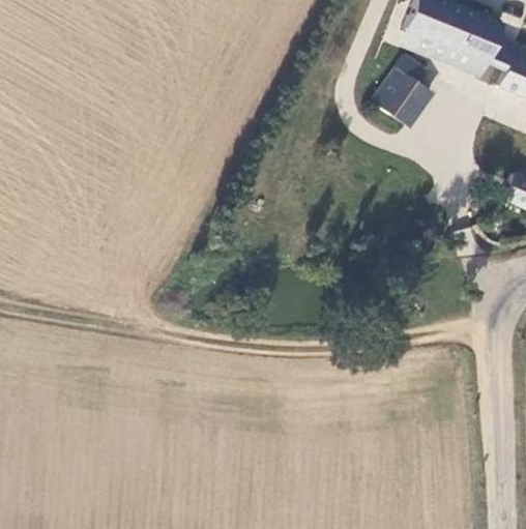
[(441,0),(418,0),(408,29),(484,64),(500,24),(441,0)]
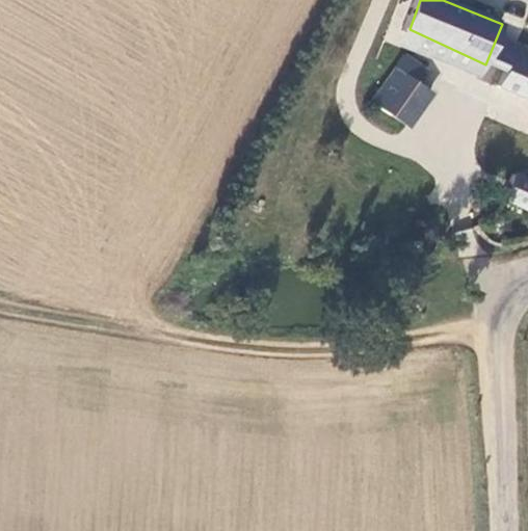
[(503,85),(527,97),(527,48),(522,46),(518,57),(513,56),(503,85)]
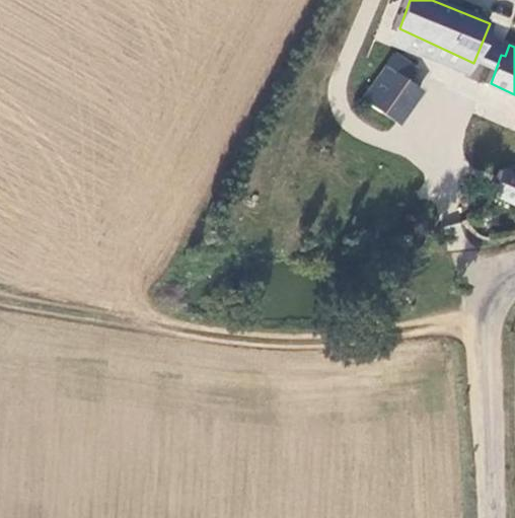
[(368,99),(386,115),(412,80),(420,69),(401,54),(368,99)]
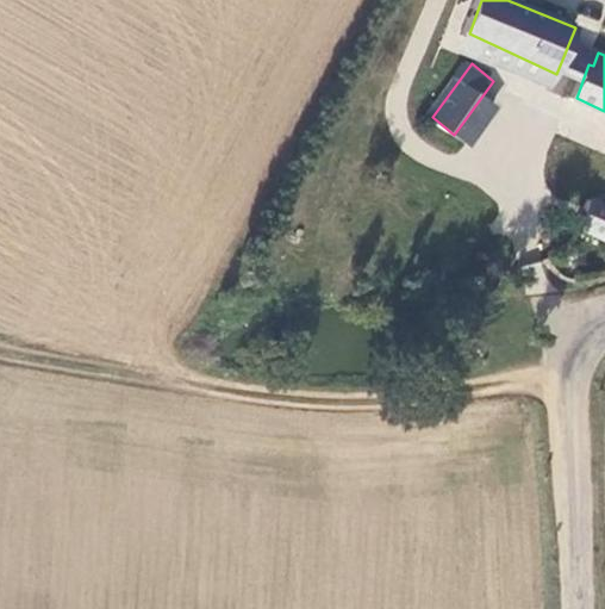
[(500,109),(484,94),(454,135),(472,149),(500,109)]
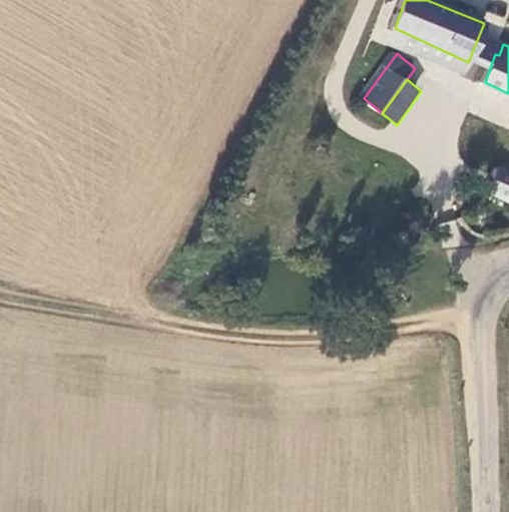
[(508,173),(499,170),(488,192),(508,200),(508,173)]
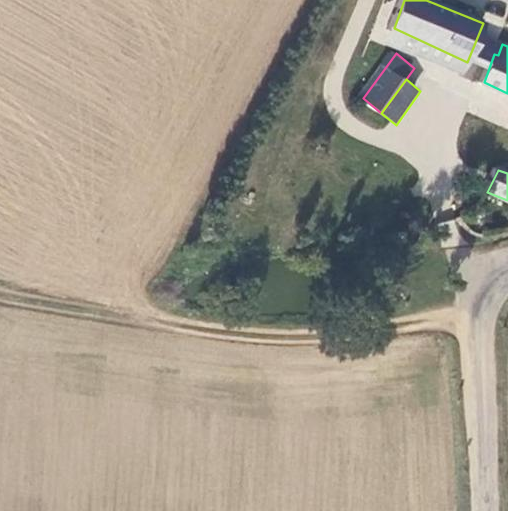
[(506,218),(507,215),(507,200),(487,192),(480,207),(506,218)]
